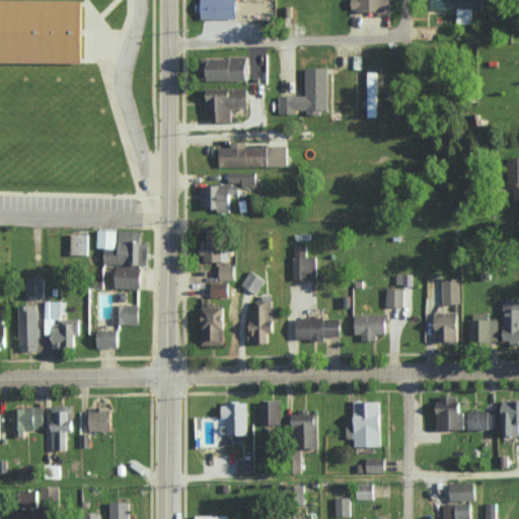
[(0,0),(0,62),(82,65),(83,2),(0,0)]
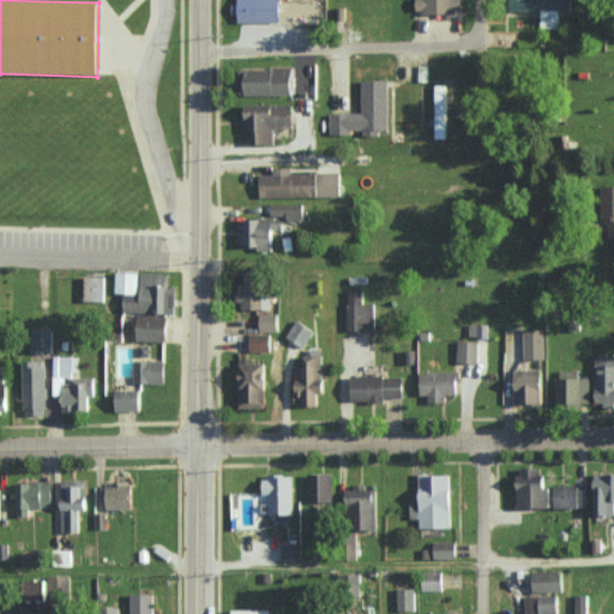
[(281,23),(280,0),(238,0),(239,23),(281,23)]
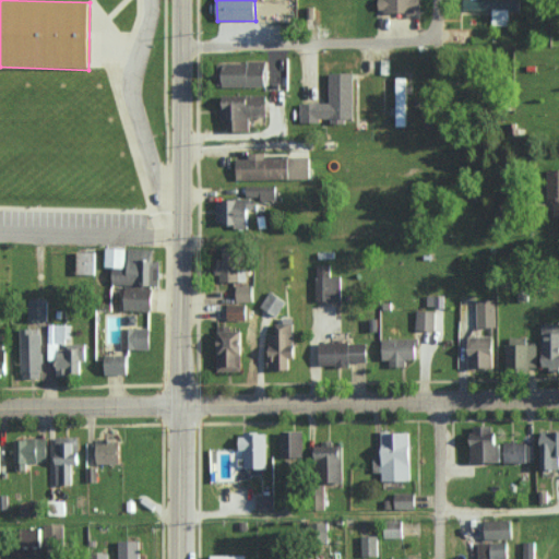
[(379,0),(380,12),(421,12),(421,0),(379,0)]
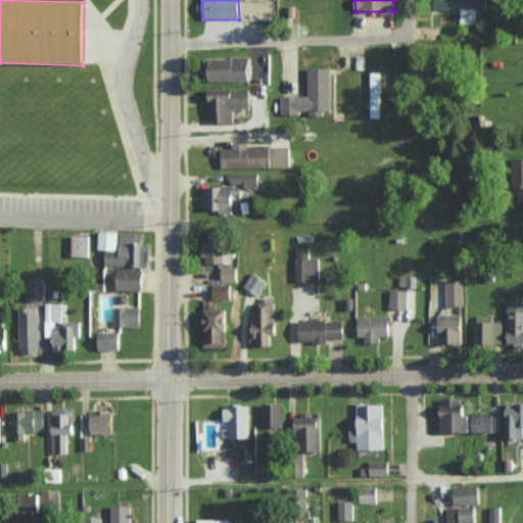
[(488,0),(437,0),(437,8),(462,9),(462,24),(478,24),(478,9),(488,9),(488,0)]
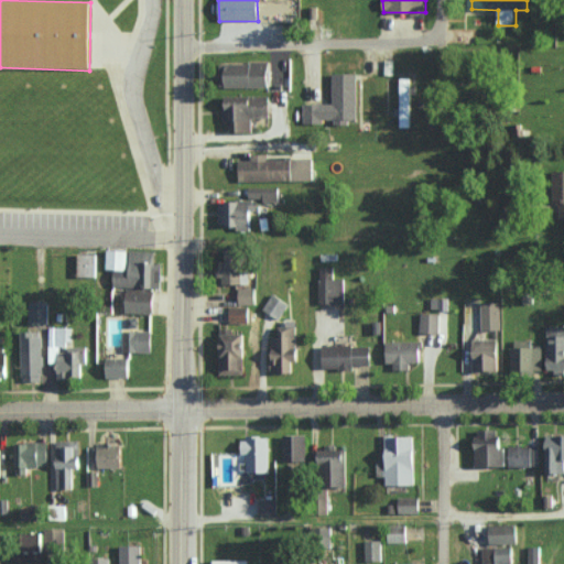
[(270,87),(270,63),(220,63),(220,88),(270,87)]
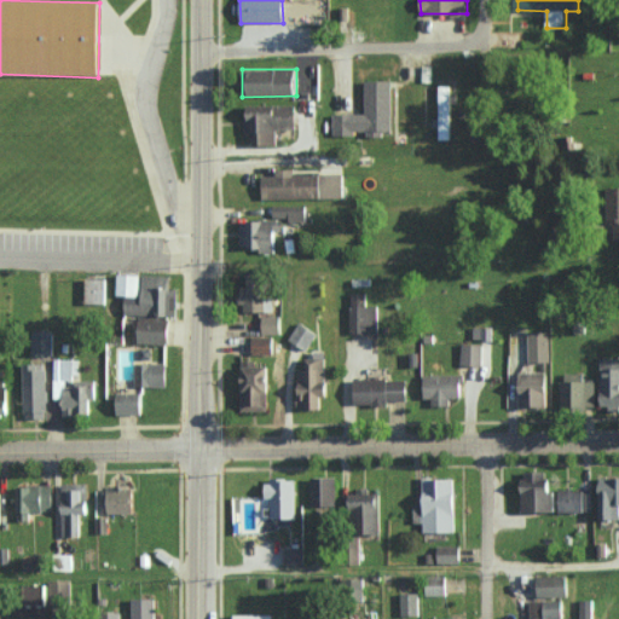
[(392,131),(393,81),(366,81),(365,114),(333,114),(333,136),(354,136),(354,131),(366,131),(366,138),(383,138),(383,131),(392,131)]
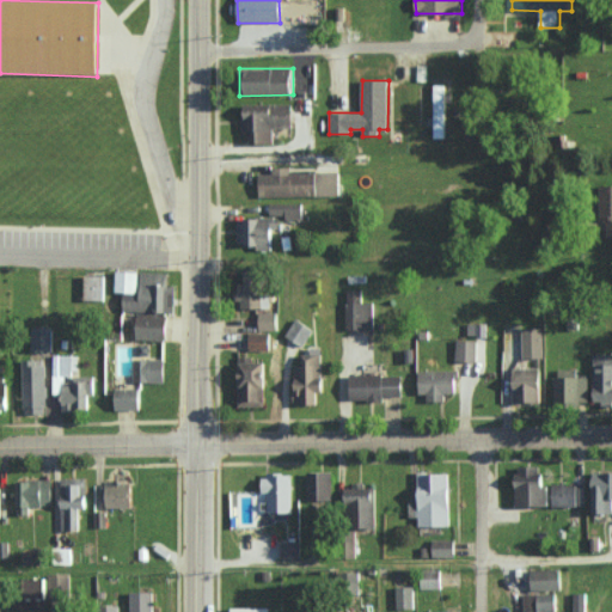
[(434,138),(445,138),(446,85),(434,85),(434,138)]
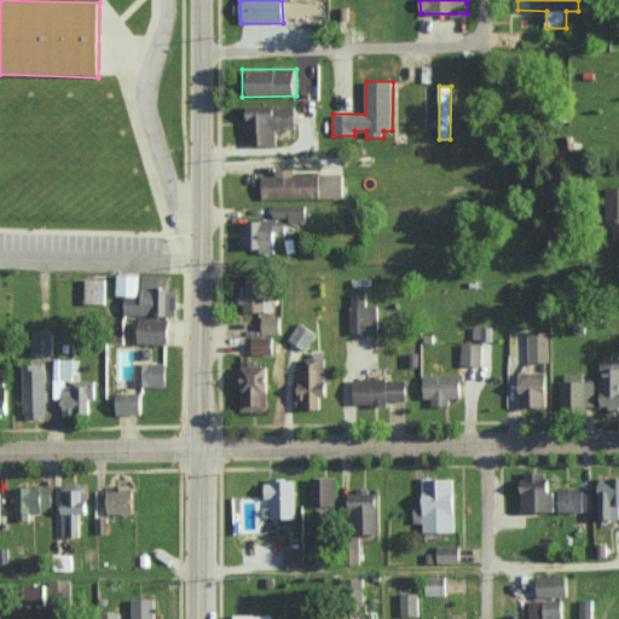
[(253,146),(276,146),(276,129),(296,129),(295,104),(247,105),(247,121),(243,121),(243,133),(253,133),(253,146)]
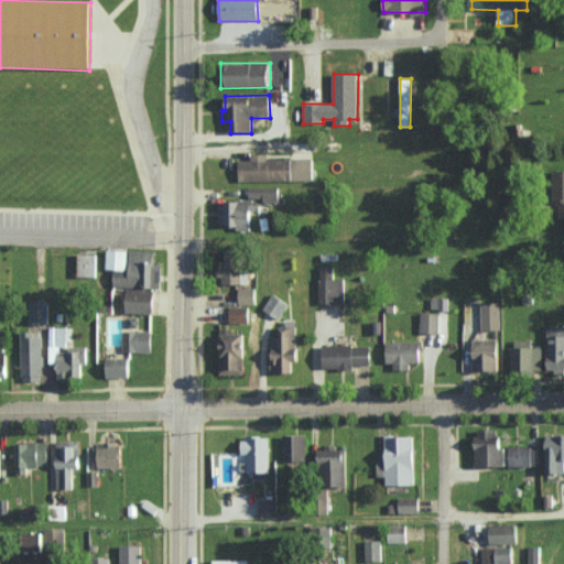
[(239,182),(314,180),(313,158),(268,159),(268,154),(250,154),(250,160),(238,160),(239,182)]
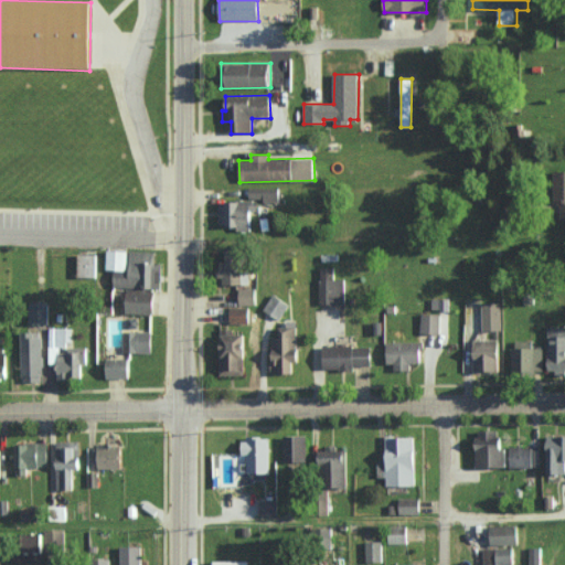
[(278,188),(248,188),(248,199),(263,198),(263,203),(279,202),(278,188)]
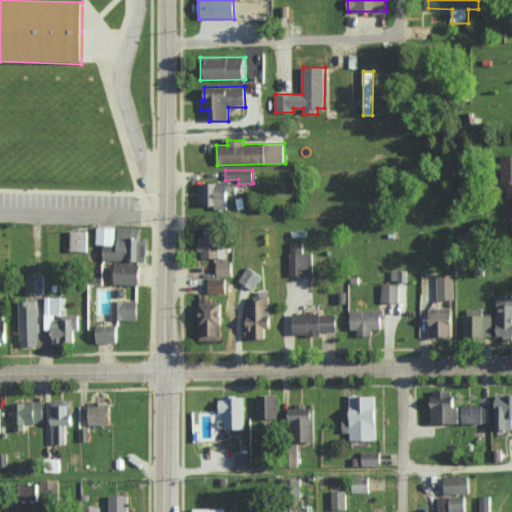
[(198,206),(228,206),(229,183),(199,182),(198,206)]
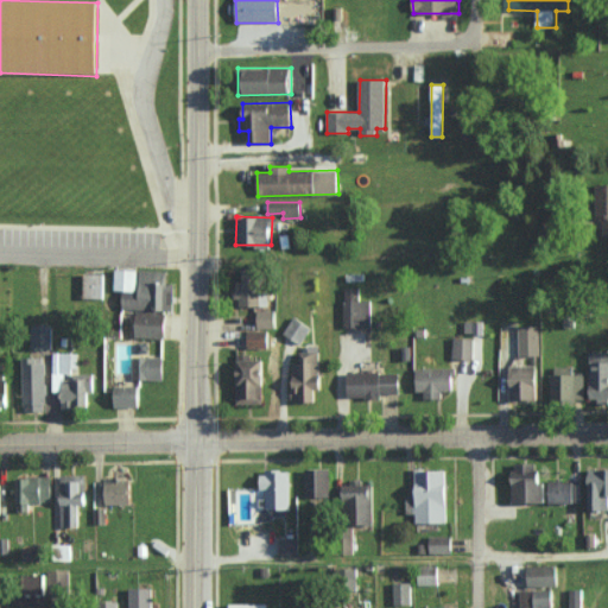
[(114,289),(137,290),(138,270),(115,268),(114,289)]
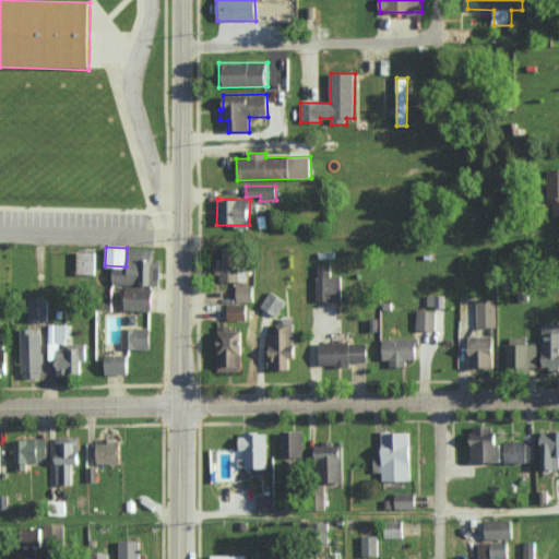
[(113,283),(161,285),(162,261),(154,260),(154,248),(129,247),(129,269),(113,268),(113,283)]
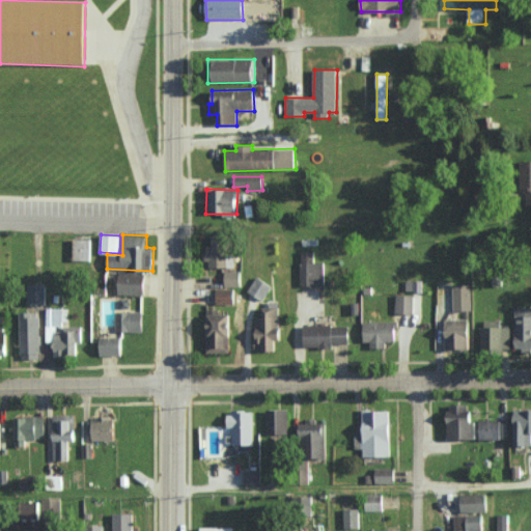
[(90,260),(90,240),(74,239),(73,260),(90,260)]
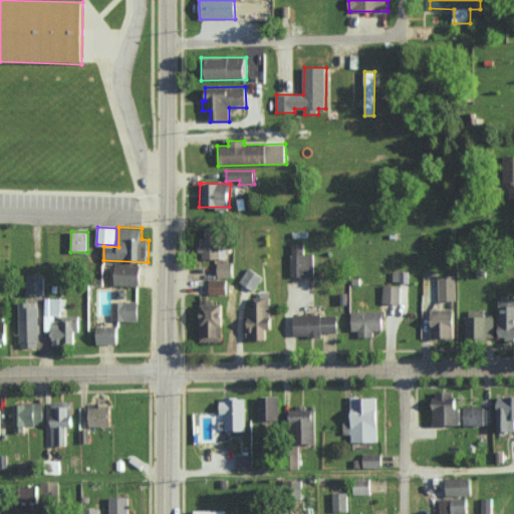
[(290,276),(313,276),(313,253),(303,253),(303,243),(290,243),(290,276)]
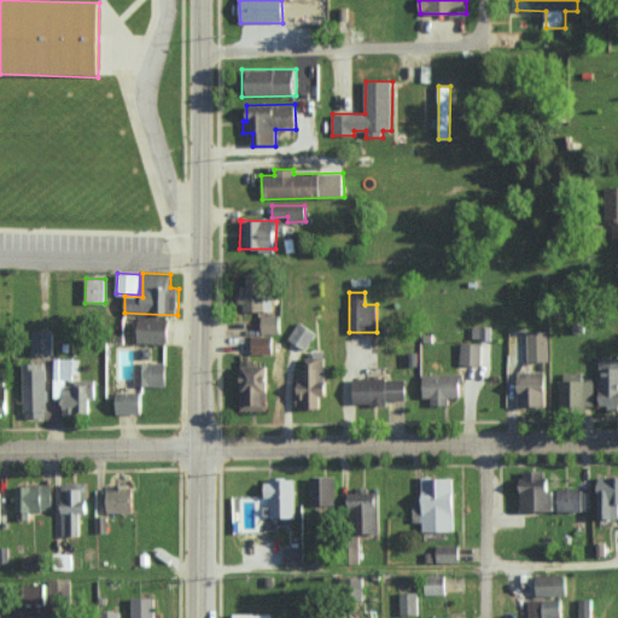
[(261,332),(279,332),(279,315),(262,315),(261,332)]
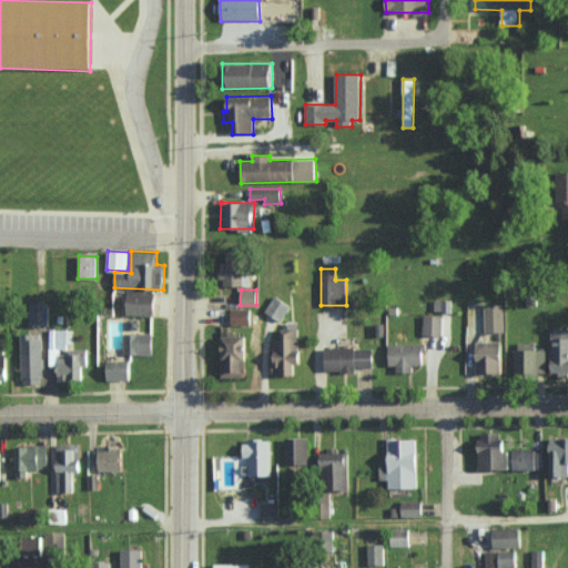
[(156,292),(128,291),(128,315),(156,315),(156,292)]
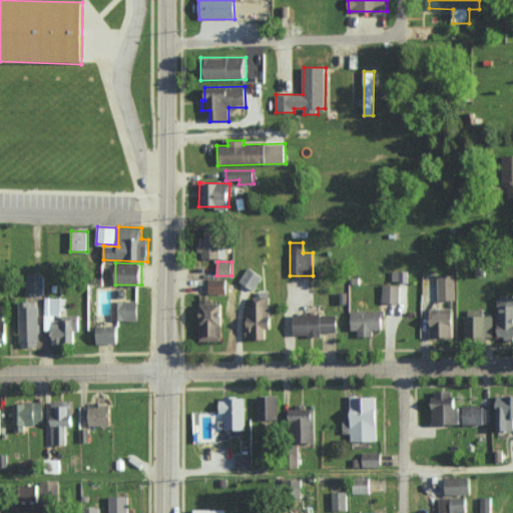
[(238,281),(253,291),(263,277),(248,267),(238,281)]
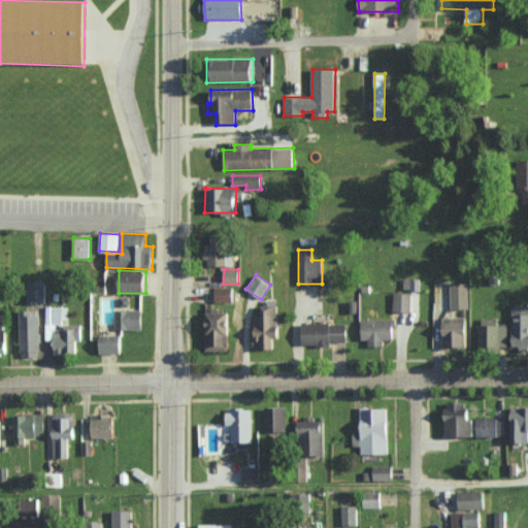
[(45,282),(27,281),(27,302),(45,302),(45,282)]
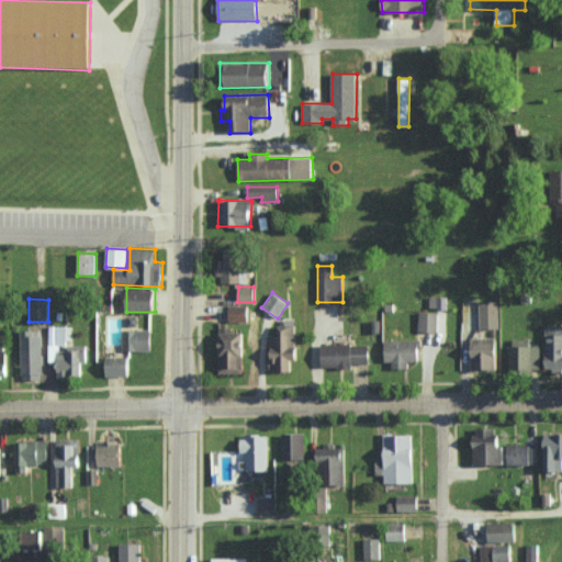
[(480,328),(498,328),(498,301),(480,301),(480,328)]
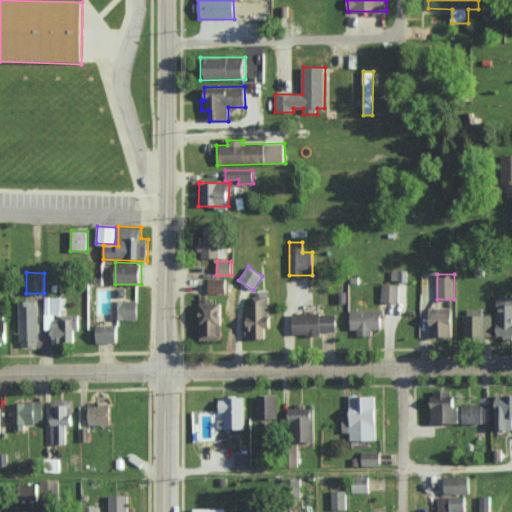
[(208,292),(226,293),(226,279),(208,278),(208,292)]
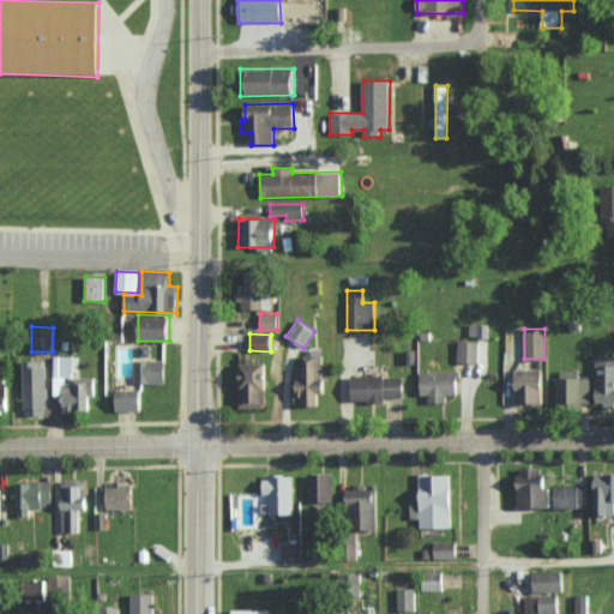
[(479,362),(479,341),(457,341),(456,361),(479,362)]
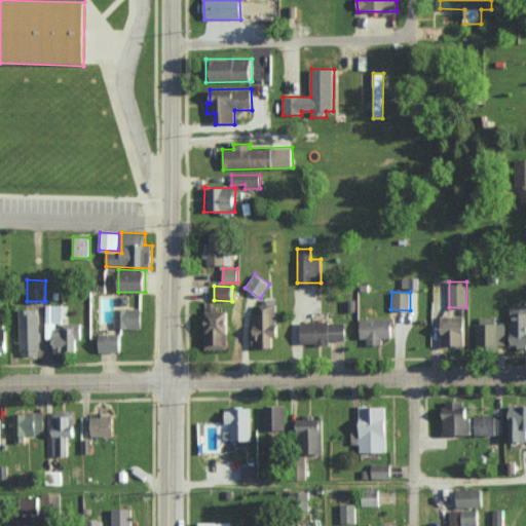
[(252,313),(253,346),(272,346),(272,337),(278,337),(277,301),(259,301),(259,312),(252,313)]
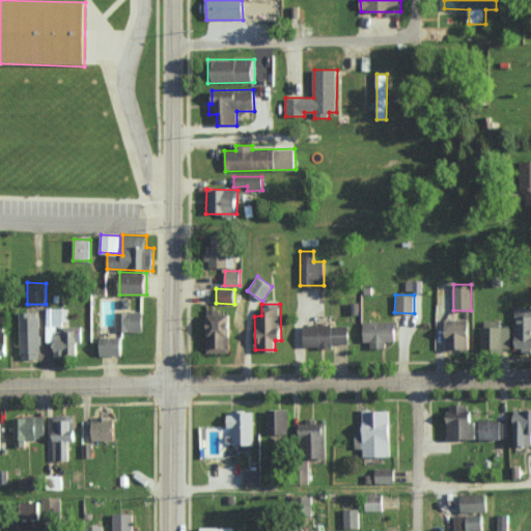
[(530,306),(515,306),(514,350),(530,350),(530,306)]
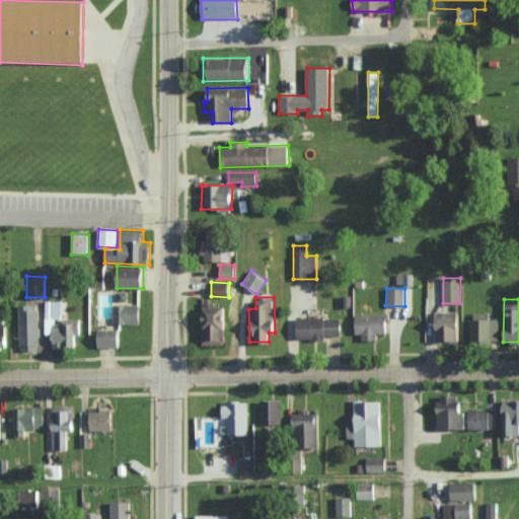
[(75,348),(75,335),(79,335),(79,320),(64,320),(64,301),(45,301),(45,334),(53,334),(53,348),(75,348)]
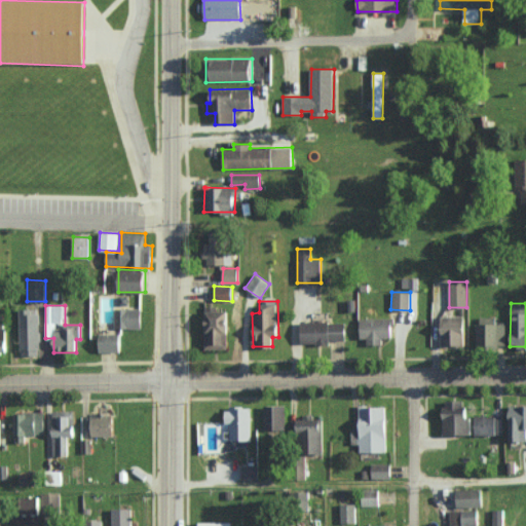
[(114,328),(142,328),(142,308),(114,307),(114,328)]
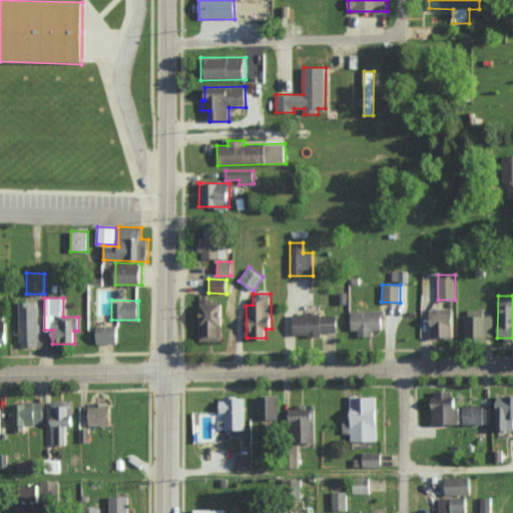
[(20,342),(39,342),(38,301),(19,302),(20,342)]
